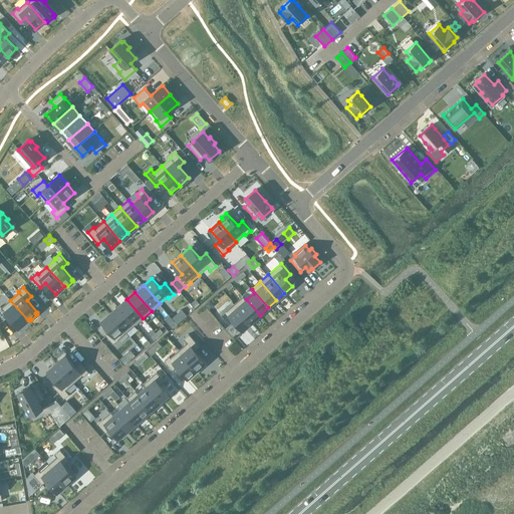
[(243,296),(235,303),(251,322),(260,315),(246,299),(243,296)]
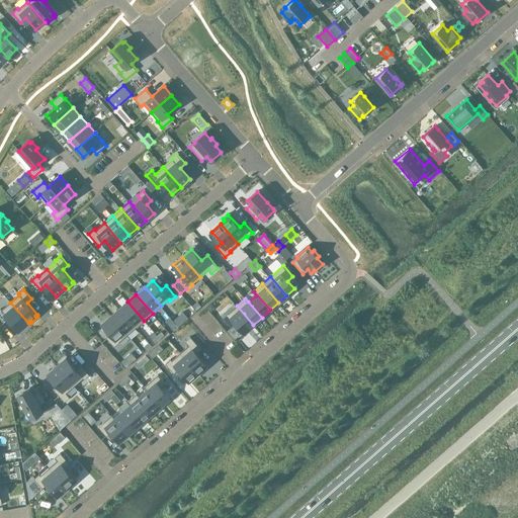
[(127,301),(119,309),(136,328),(144,321),(127,301)]
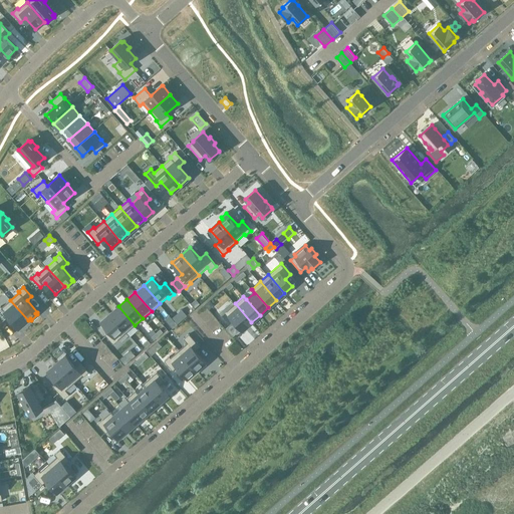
[(1,306),(0,306),(0,315),(4,320),(9,316),(19,327),(28,320),(10,300),(2,307),(1,306)]
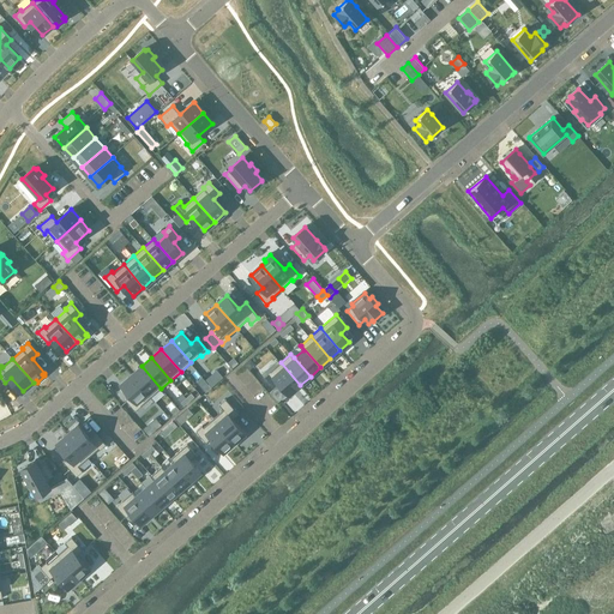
[(251,360),(245,365),(250,369),(256,365),(251,360)]
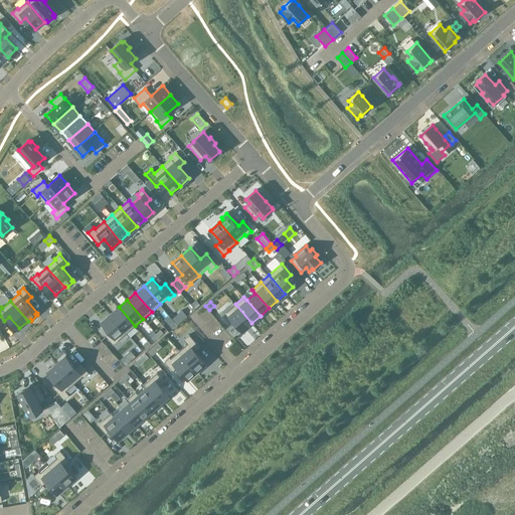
[(235,304),(221,316),(230,326),(234,321),(243,331),(251,323),(235,304)]
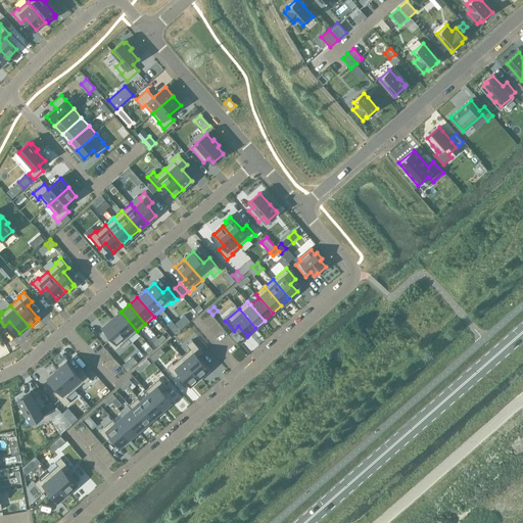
[(121,312),(112,320),(129,338),(136,332),(137,331),(121,312)]
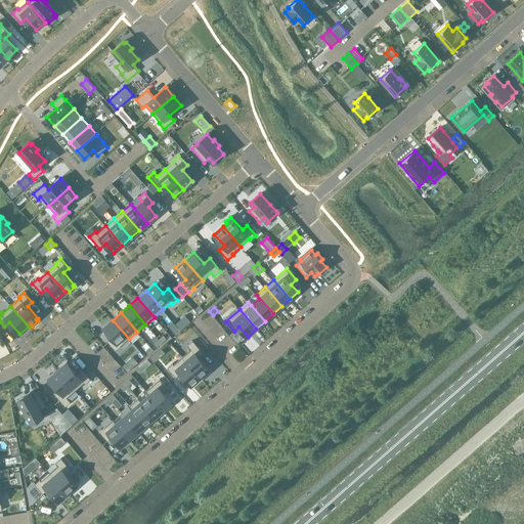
[(113,320),(103,328),(112,337),(106,341),(116,351),(129,339),(113,320)]
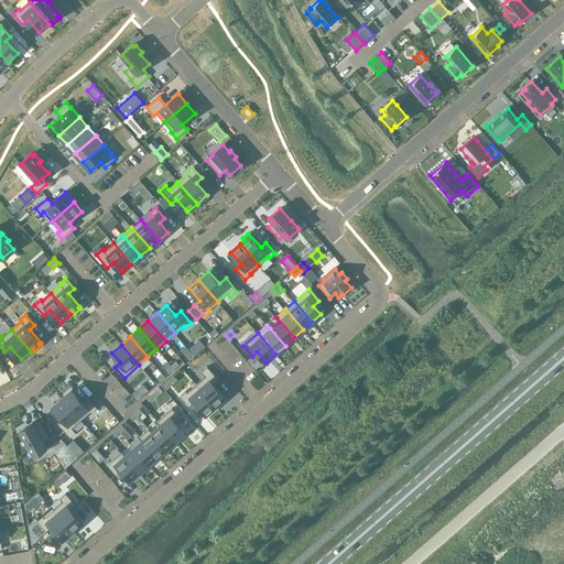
[(205,376),(196,384),(216,407),(225,398),(214,386),(219,380),(207,367),(202,371),(205,376)]
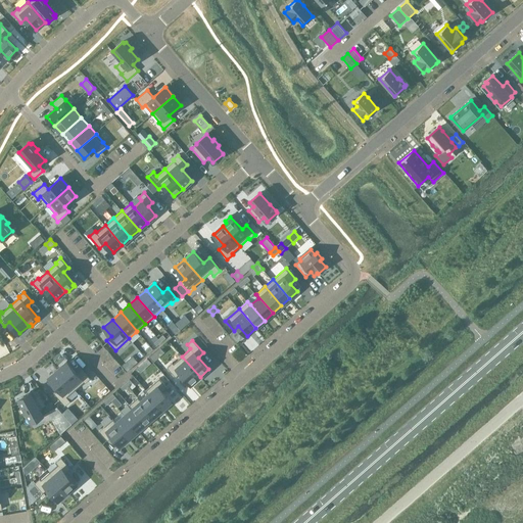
[(159,357),(155,352),(150,357),(154,362),(159,357)]
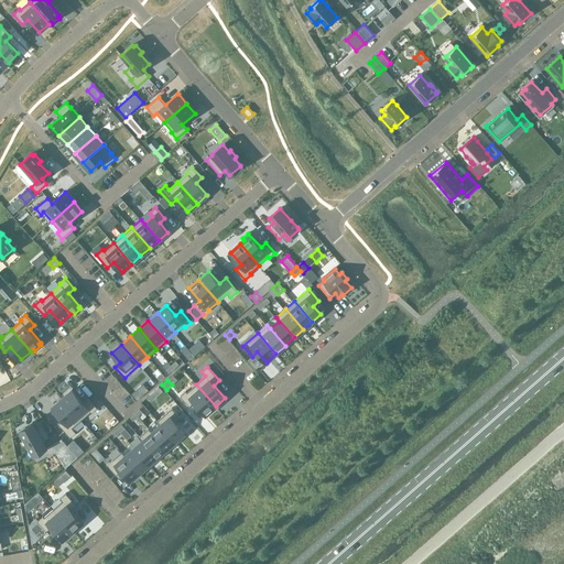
[(186,391),(181,397),(190,407),(195,402),(206,414),(216,407),(196,384),(187,392),(186,391)]
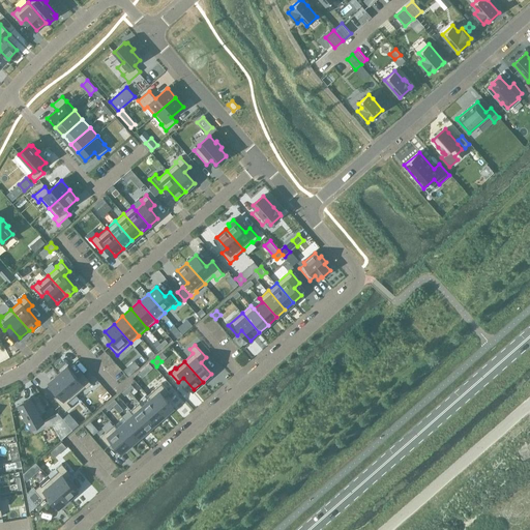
[(144,369),(148,373),(153,367),(149,363),(144,369)]
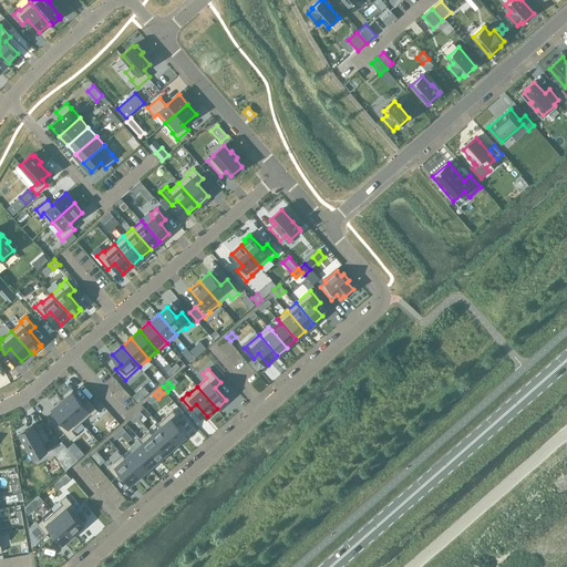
[(73,392),(63,401),(82,422),(91,414),(92,415),(99,411),(89,400),(84,404),(73,392)]
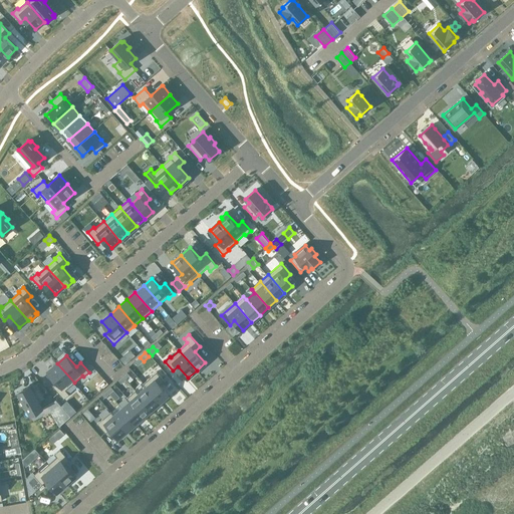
[(57,363),(48,370),(58,382),(53,387),(64,400),(69,395),(65,391),(74,382),(57,363)]
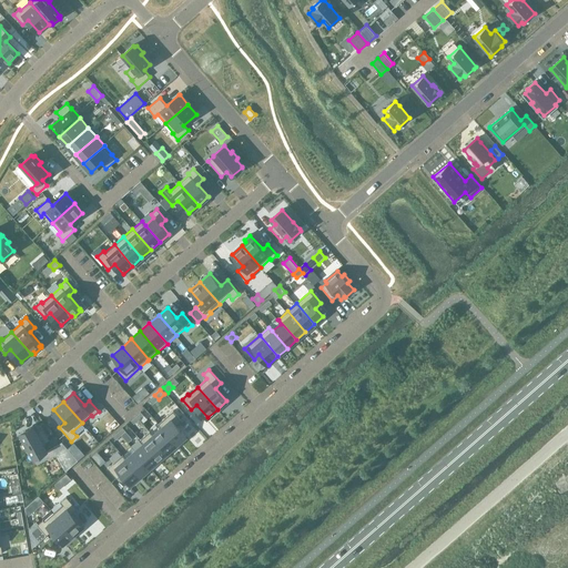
[(173,411),(158,424),(161,428),(176,445),(186,436),(178,426),(182,422),(173,411)]
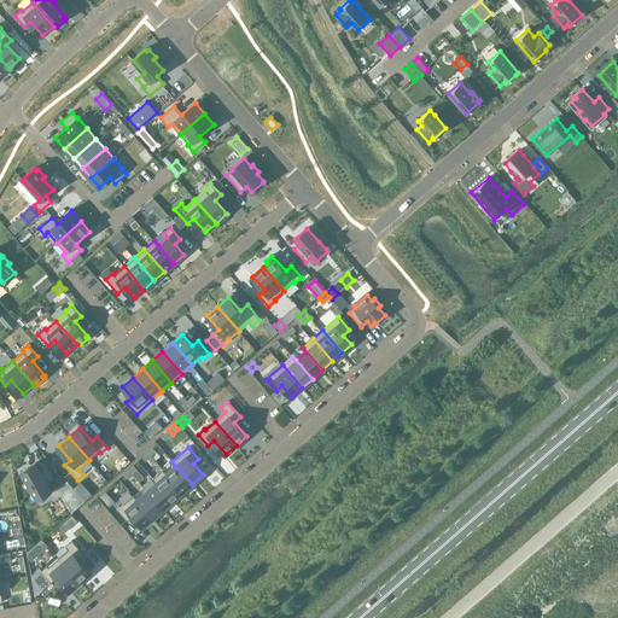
[(36,464),(22,472),(27,481),(24,482),(29,490),(31,489),(36,499),(51,490),(47,483),(53,479),(46,466),(40,470),(36,464)]
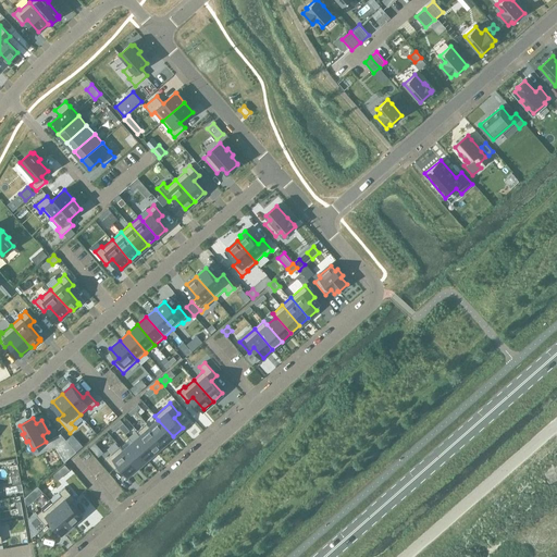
[(158,420),(150,426),(164,443),(173,436),(158,420)]
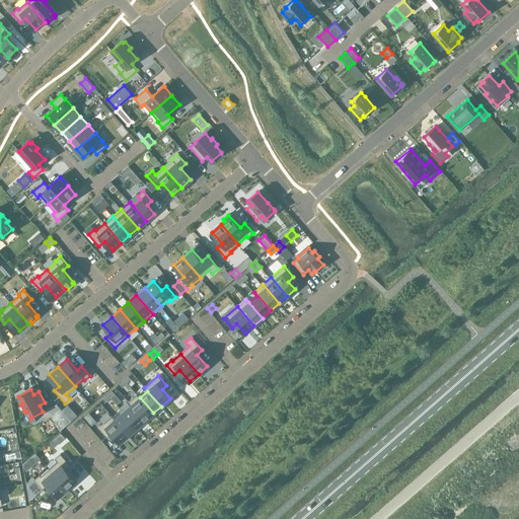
[(137,394),(128,401),(131,405),(144,421),(153,413),(140,397),(137,394)]
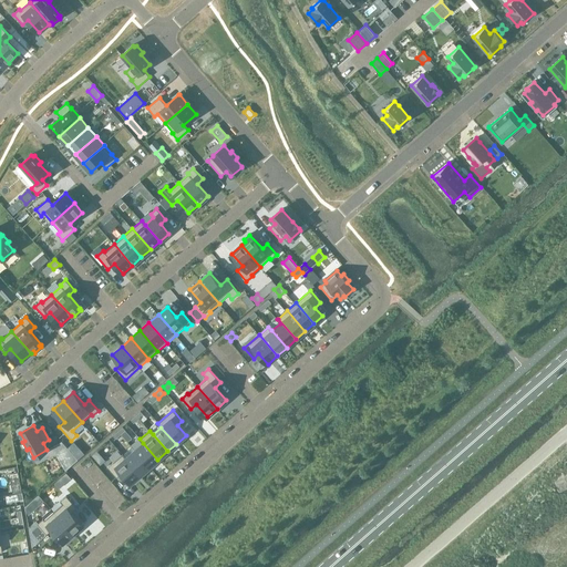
[(52,446),(55,452),(65,471),(78,460),(71,452),(68,447),(62,442),(59,443),(52,446)]
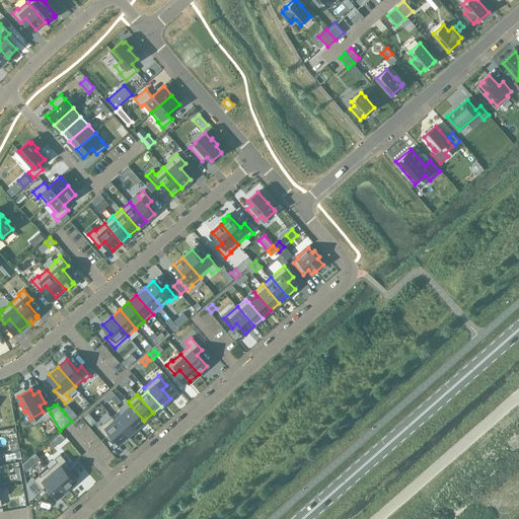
[(68,404),(62,410),(65,414),(71,409),(68,404)]
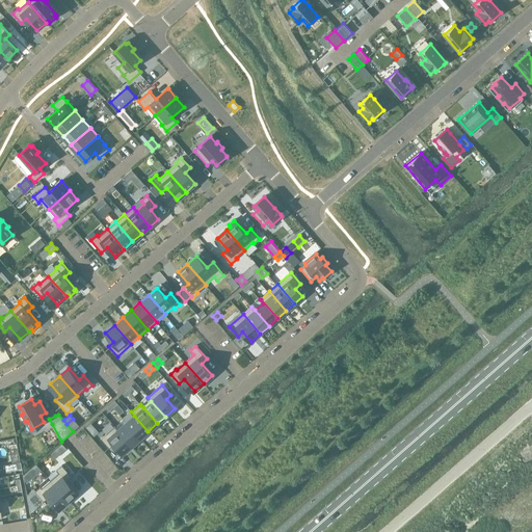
[(134,416),(127,423),(140,439),(148,431),(134,416)]
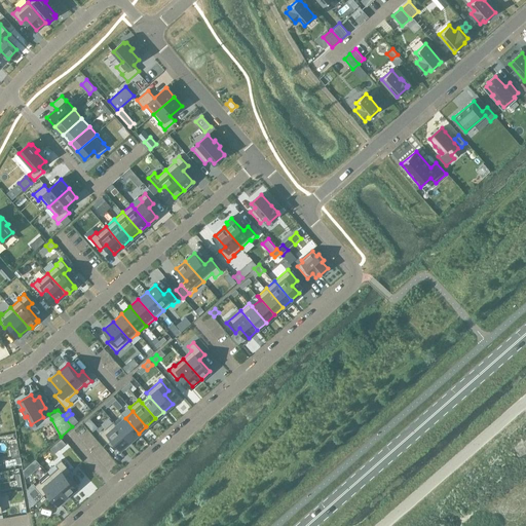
[(125,418),(117,425),(130,441),(139,434),(125,418)]
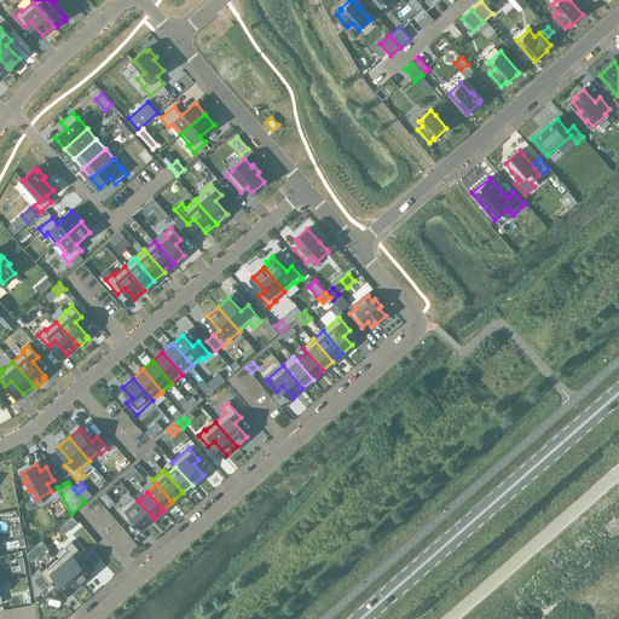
[(134,496),(117,510),(127,521),(133,516),(143,527),(154,519),(138,501),(134,496)]
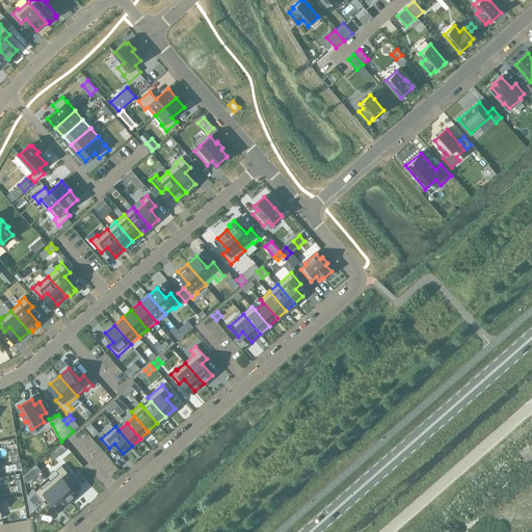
[(59,473),(50,480),(69,501),(72,498),(74,499),(79,495),(68,481),(72,477),(62,466),(57,470),(59,473)]
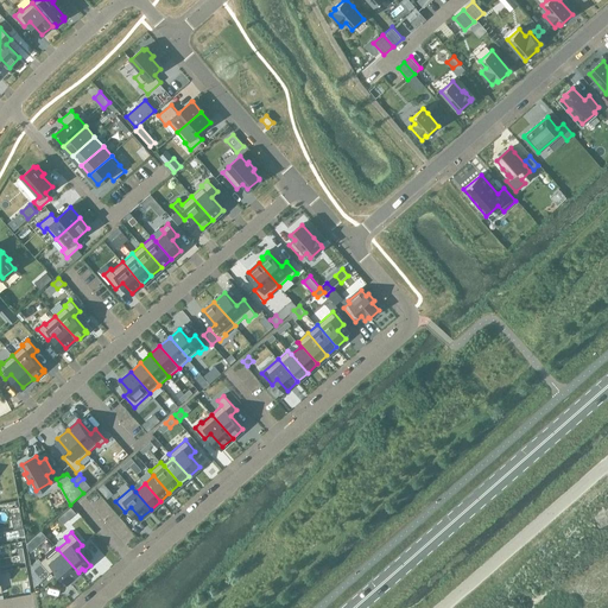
[(40,563),(33,569),(43,580),(50,574),(56,568),(68,582),(78,572),(57,549),(48,558),(46,557),(40,562),(40,563)]
